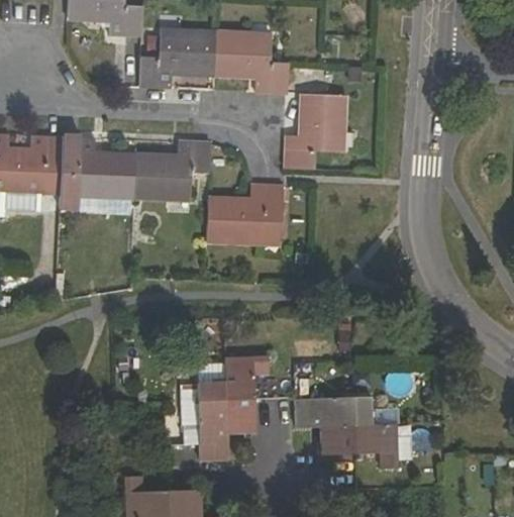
[(140,35),(141,7),(125,7),(125,0),(69,0),(68,19),(112,21),(112,34),(140,35)]
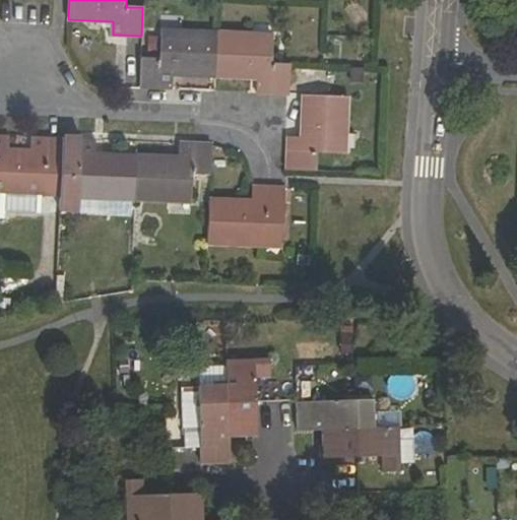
[(215,76),(216,36),(163,34),(162,55),(141,55),(139,88),(174,89),(175,74),(215,76)]
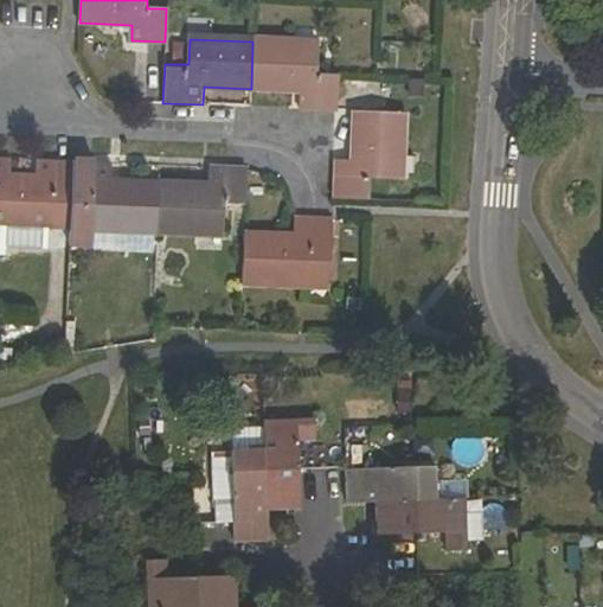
[(338,109),(338,70),(320,70),(320,43),(252,42),(251,89),(300,90),(300,108),(338,109)]
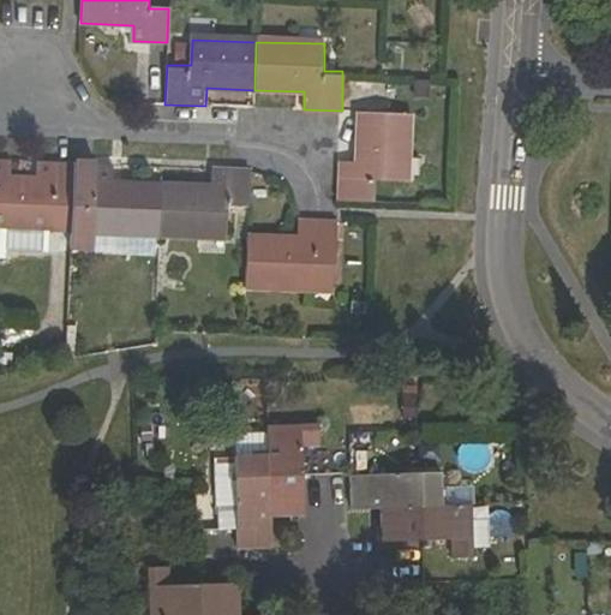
[(339,202),(378,203),(378,183),(408,184),(409,115),(364,113),(363,162),(340,162),(339,202)]
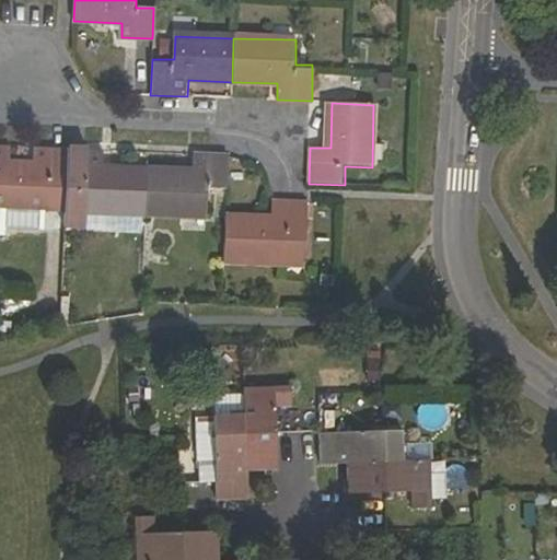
[(68,150),(34,149),(34,166),(0,164),(0,236),(6,237),(6,231),(45,232),(45,210),(65,210),(68,150)]
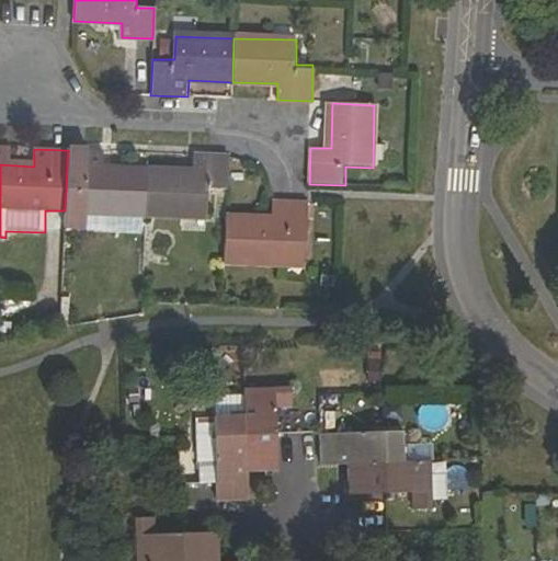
[(104,151),(69,150),(65,229),(86,229),(84,214),(144,216),(146,171),(103,170),(104,151)]
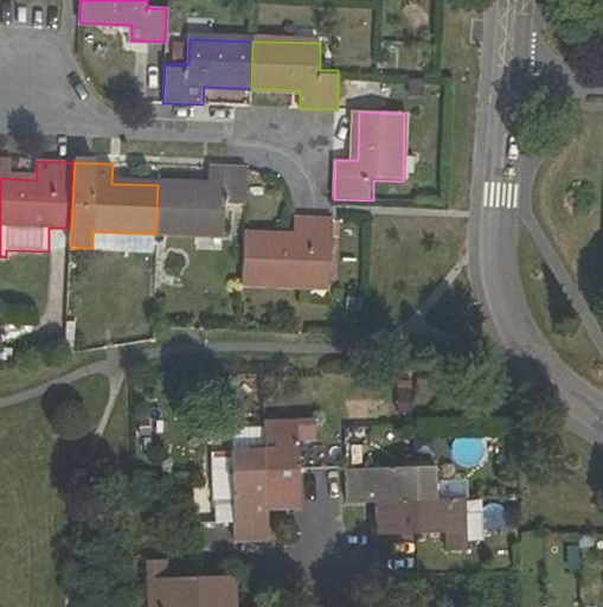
[(158,185),(155,234),(222,236),(224,208),(245,208),(247,170),(209,168),(209,186),(158,185)]
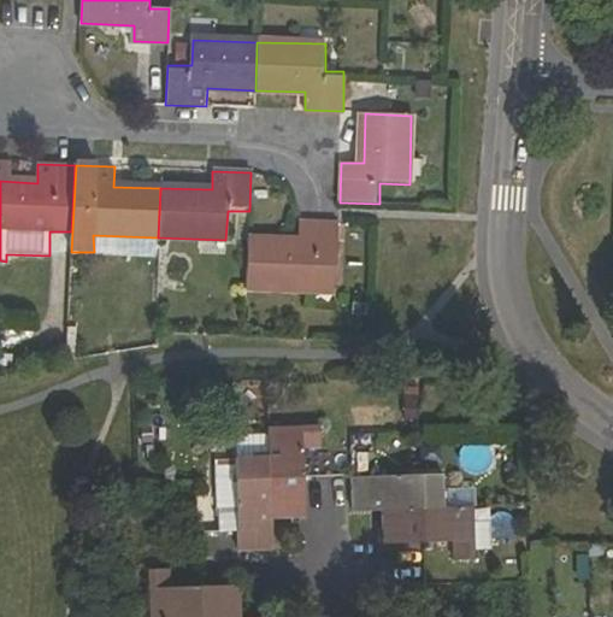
[(335,292),(337,224),(319,223),(300,222),(300,242),(248,241),(246,289),(335,292)]
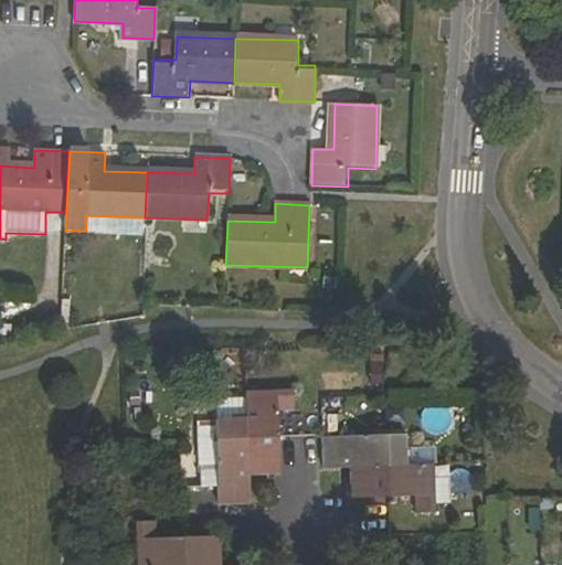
[(293,390),(248,391),(248,398),(250,419),(251,475),(272,473),(282,473),(281,436),(281,413),(294,413),(293,390)]
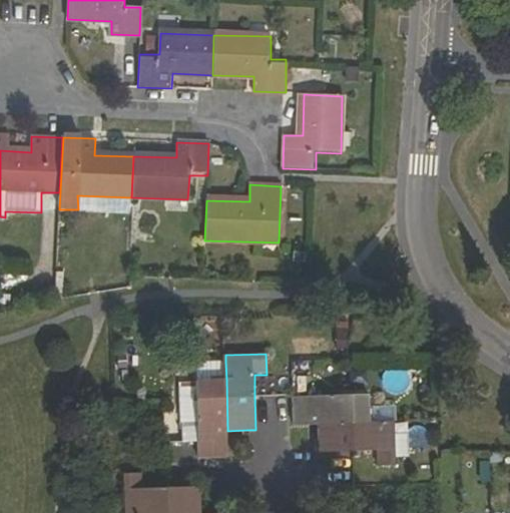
[(199,368),(200,382),(226,381),(225,362),(204,363),(199,368)]
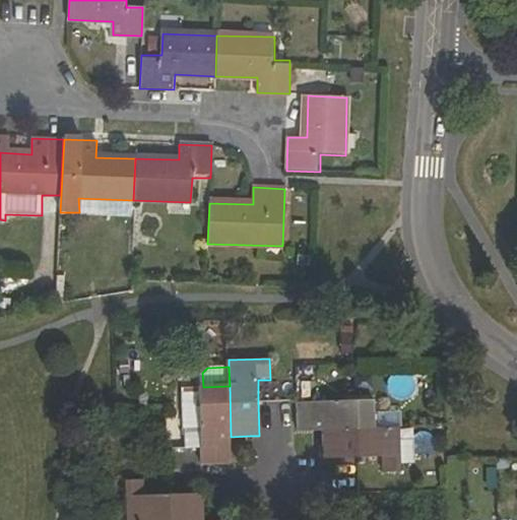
[(201,387),(203,449),(203,461),(216,460),(232,460),(231,437),(230,386),(203,387),(201,387)]
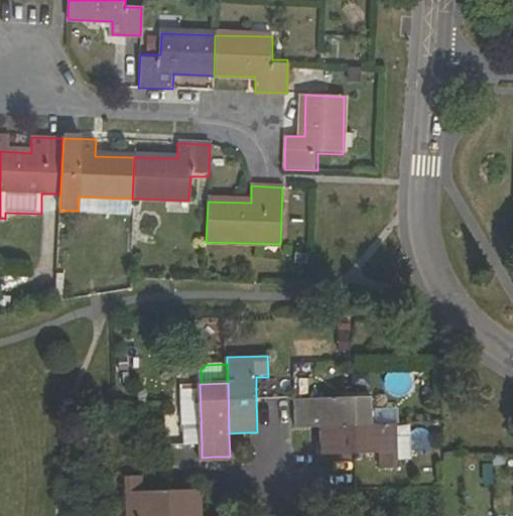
[(369,396),(297,397),(297,413),(298,426),(323,425),(369,425),(369,396)]
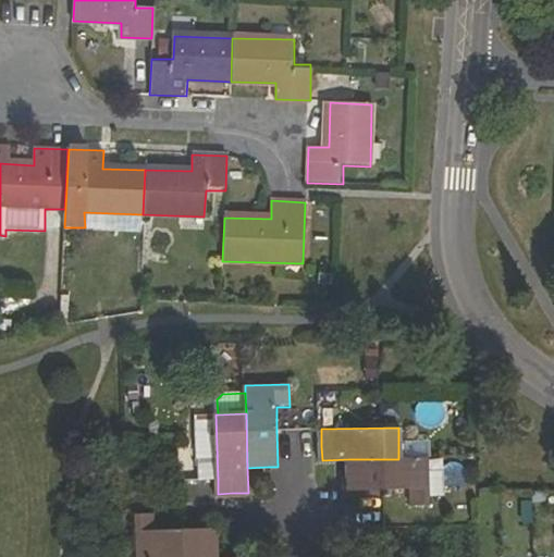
[(398,459),(348,459),(349,473),(349,490),(388,489),(404,489),(404,504),(428,503),(427,458),(398,459)]
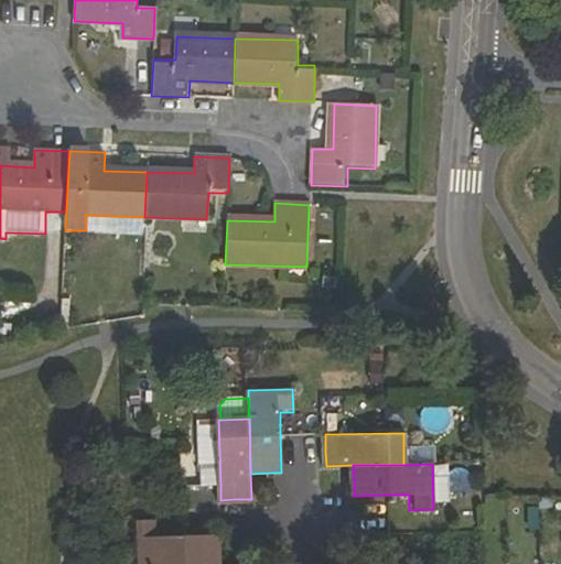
[(141,563),(222,563),(222,549),(222,535),(183,535),(164,535),(164,521),(141,521),(141,563)]
